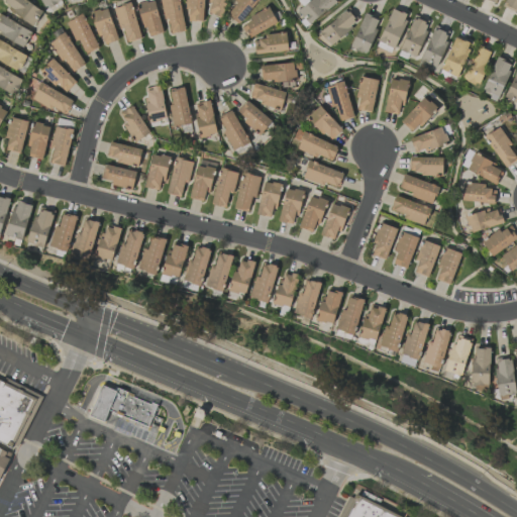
[(6,0),(3,7),(34,25),(43,10),(25,0),(6,0)]
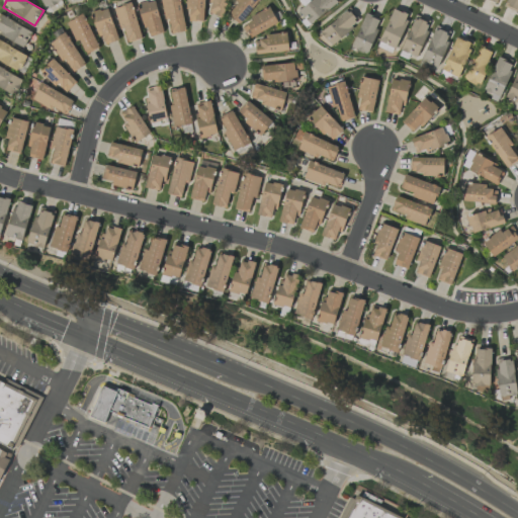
[(61,1),(61,0),(40,0),(46,9),(61,1)]
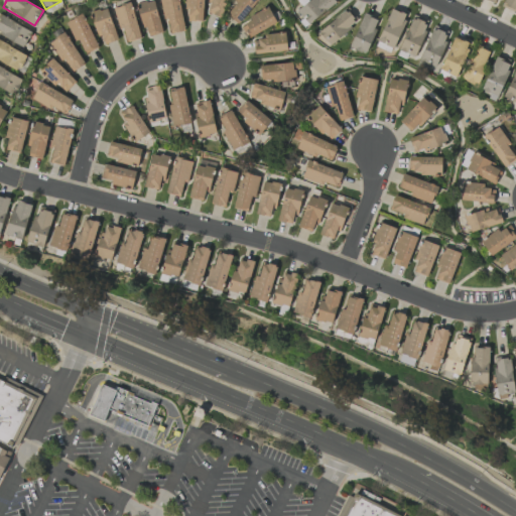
[(149,0),(136,4),(146,37),(163,32),(152,0),(149,0)]
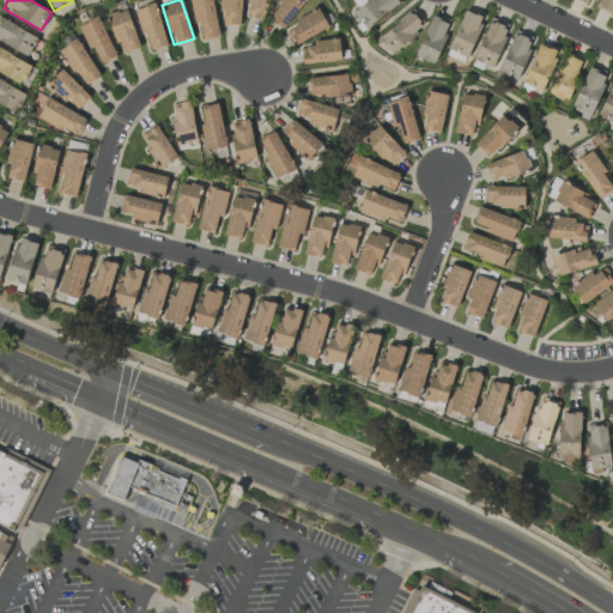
[(190,0),(200,41),(219,36),(211,0),(190,0)]
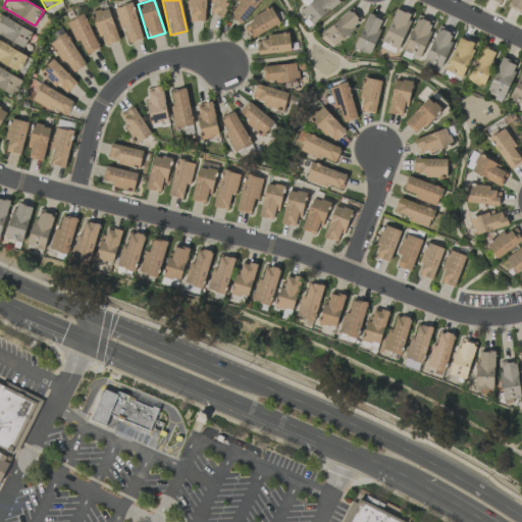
[(205,0),(188,0),(188,20),(205,21),(205,0)]
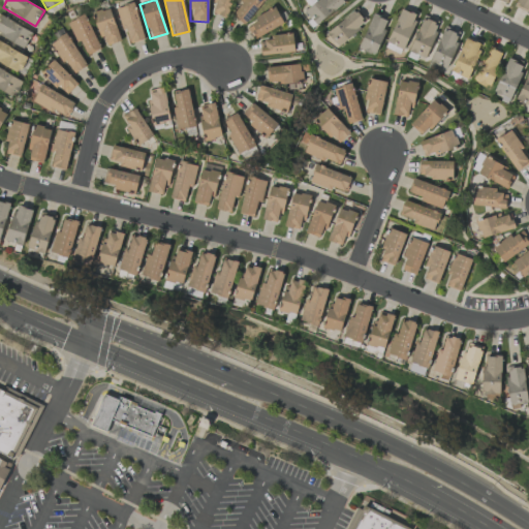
[(228,18),(231,0),(214,0),(211,13),(228,18)]
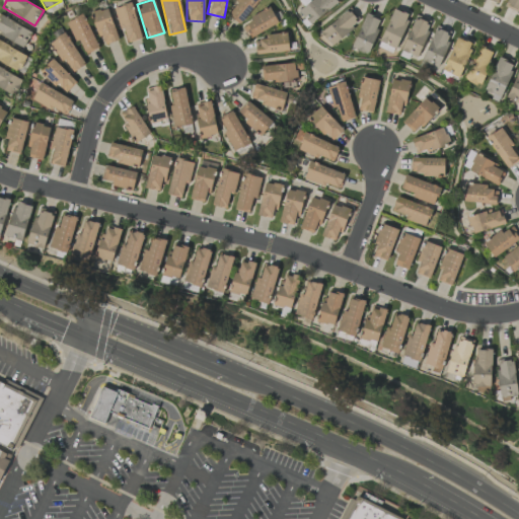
[(257,0),(236,0),(227,14),(240,24),(257,0)]
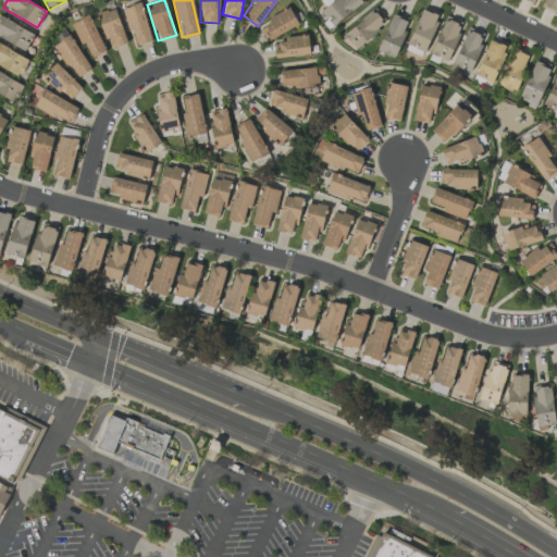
[(334,0),(318,11),(329,27),(363,4),(360,0),(334,0)]
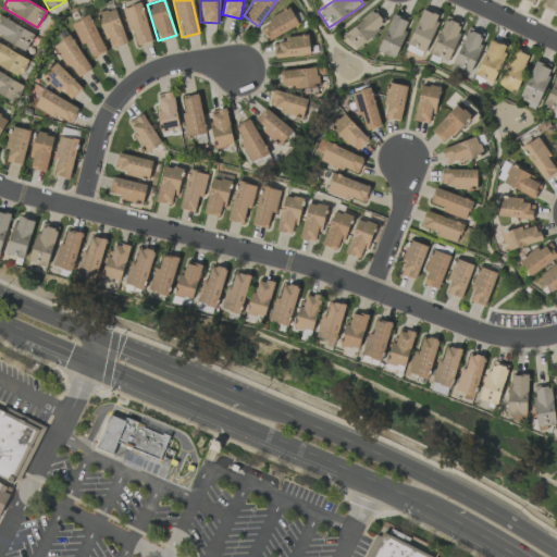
[(556,0),(545,0),(542,8),(556,14),(556,0)]
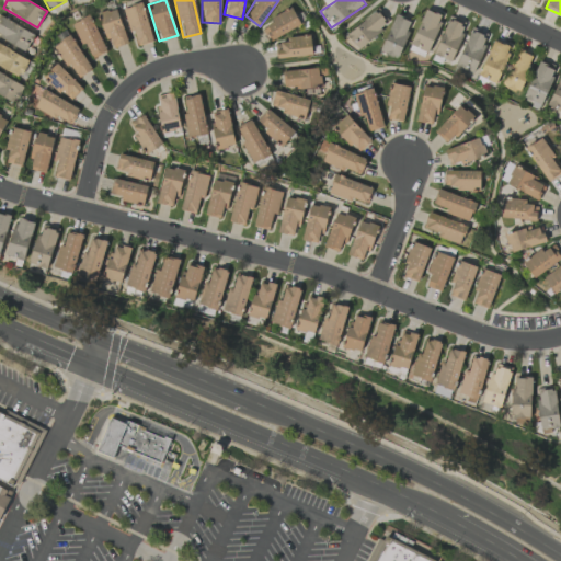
[(123,8),(128,32),(134,30),(137,45),(151,43),(144,3),(123,8)]
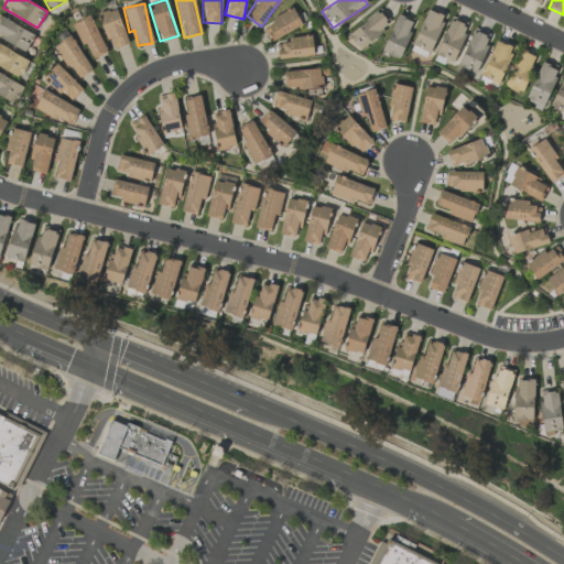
[(100,12),(109,50),(127,45),(118,8),(100,12)]
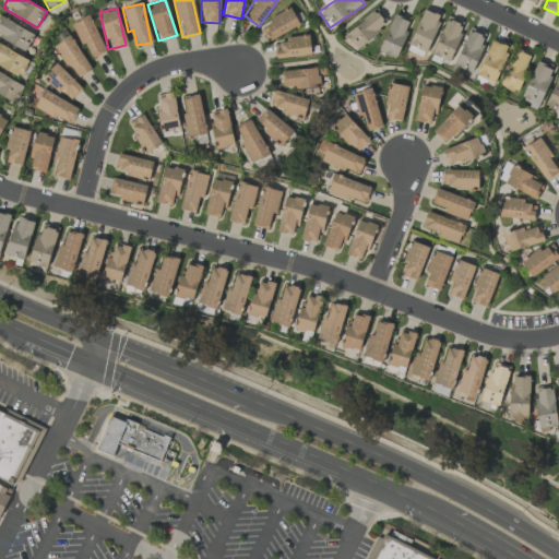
[(269,42),(299,25),(290,9),(260,25),(269,42)]
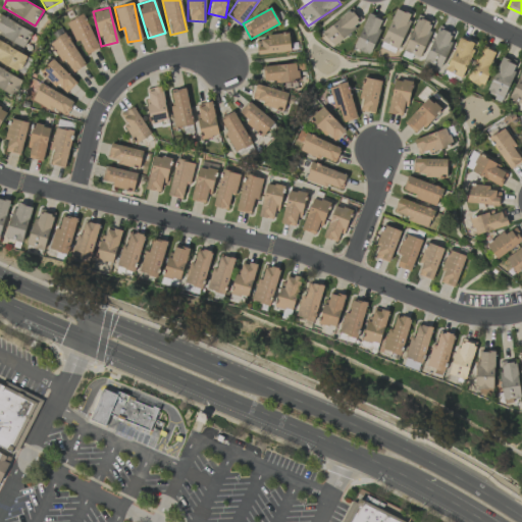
[(333,46),(361,21),(349,8),(322,34),(333,46)]
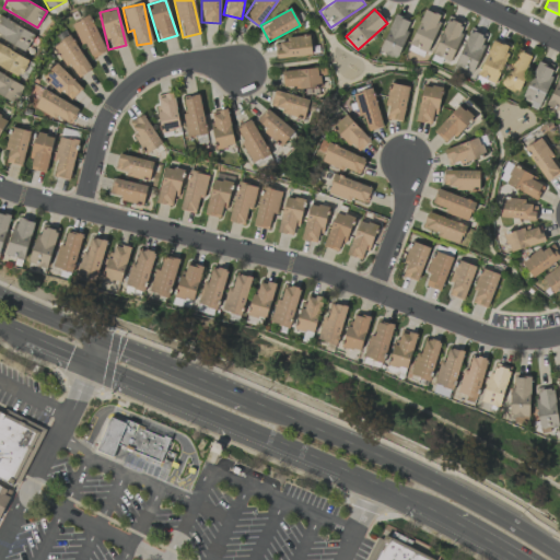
[(410,46),(429,53),(441,15),(422,9),(410,46)]
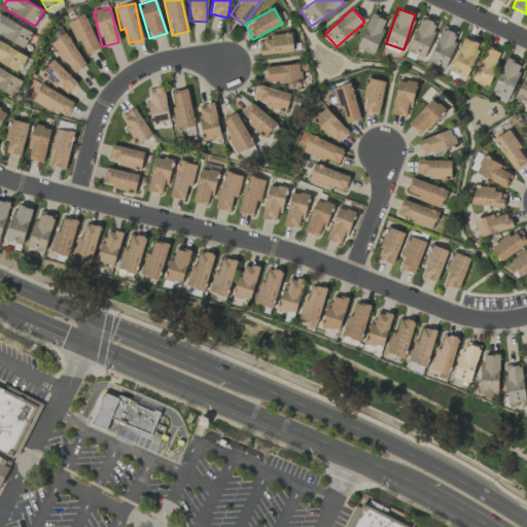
[(69,22),(84,56),(100,48),(84,14),(69,22)]
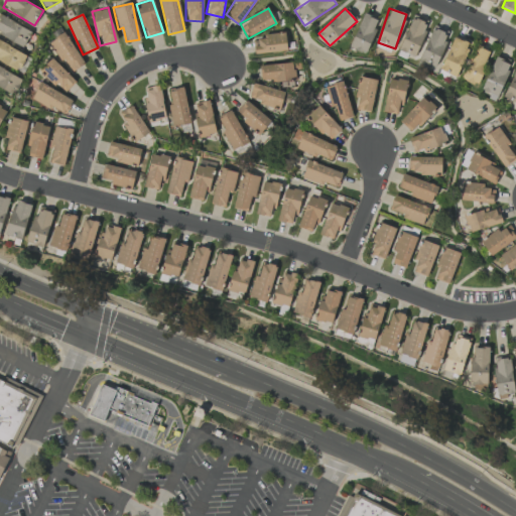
[(351,49),(367,54),(378,18),(362,14),(351,49)]
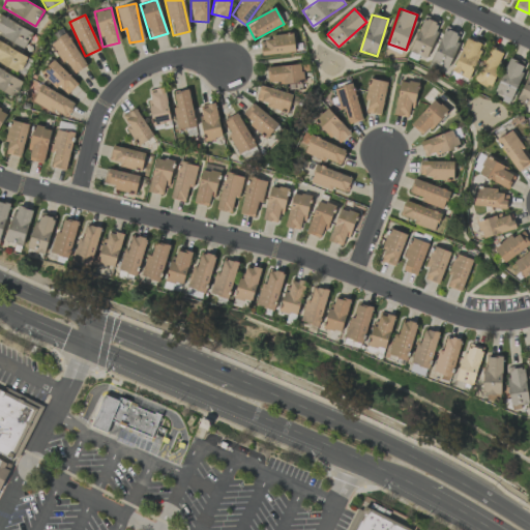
[(0,35),(25,47),(32,31),(0,16),(0,35)]
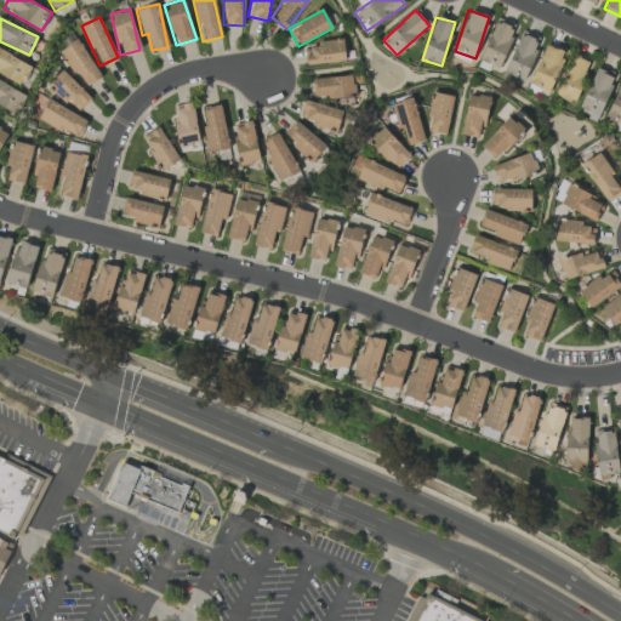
[(495,21),(480,62),(500,68),(514,28),(495,21)]
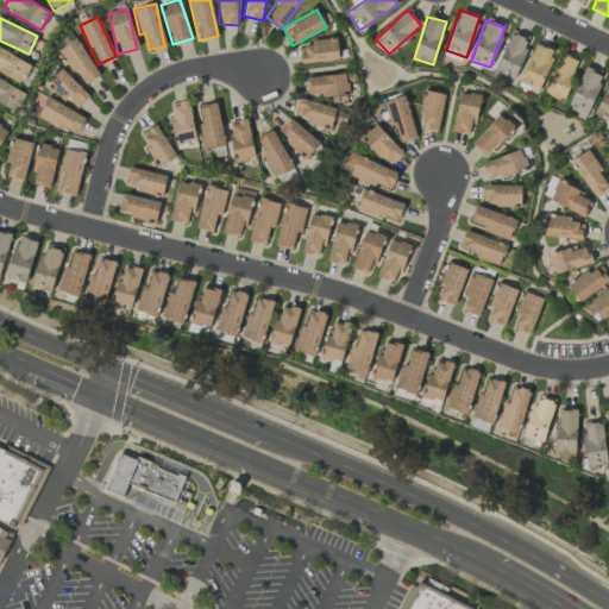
[(514,79),(529,41),(510,32),(495,71),(514,79)]
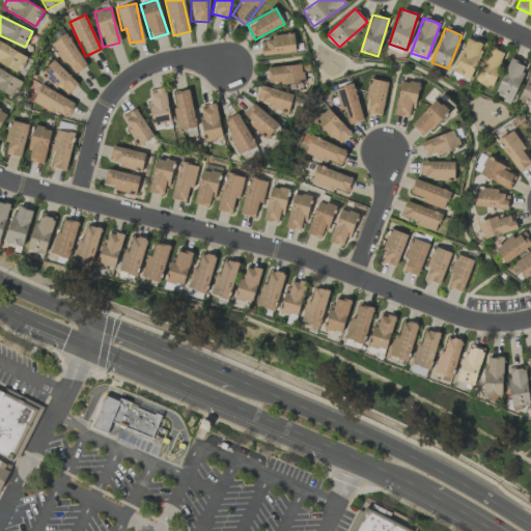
[(86,66),(66,33),(52,43),(72,75),(86,66)]
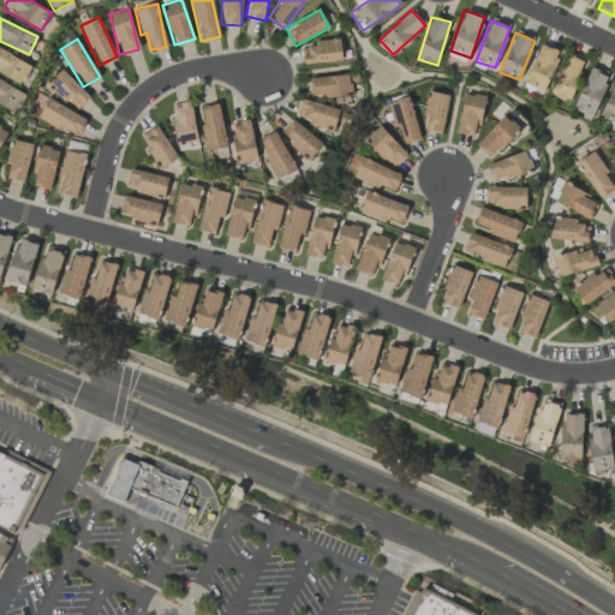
[(342,61),(340,39),(314,41),(315,47),(302,48),(303,65),(342,61)]
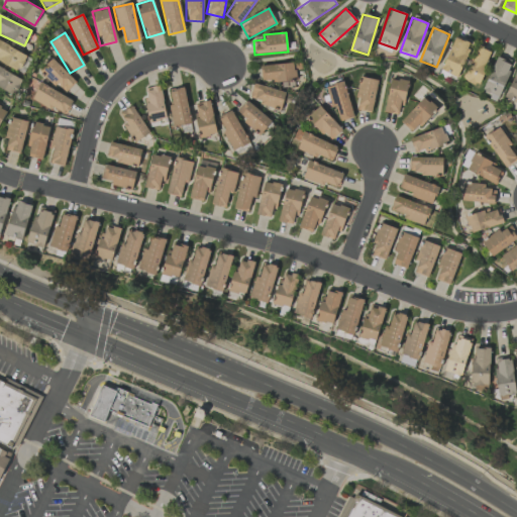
[(471,44),(455,37),(440,70),(455,77),(471,44)]
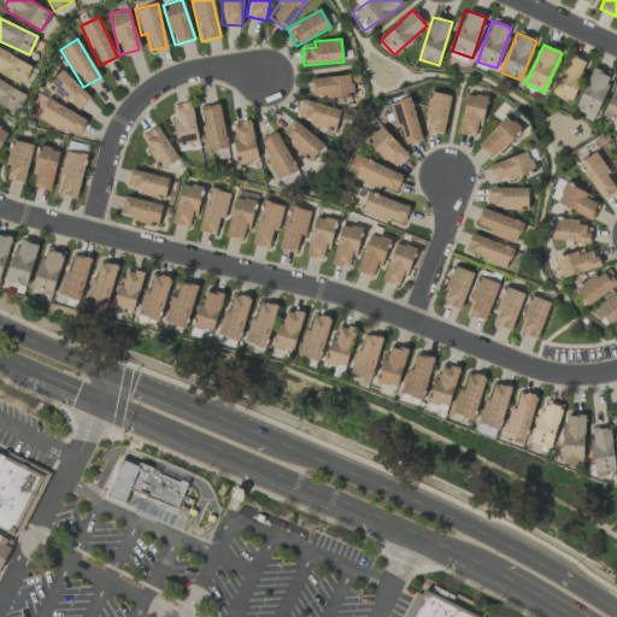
[(36,69),(0,48),(0,74),(27,88),(36,69)]
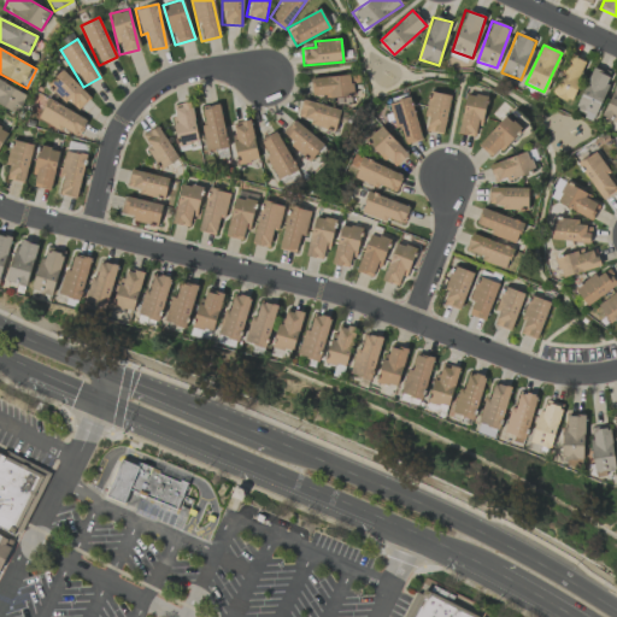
[(551,94),(568,103),(587,63),(570,54),(551,94)]
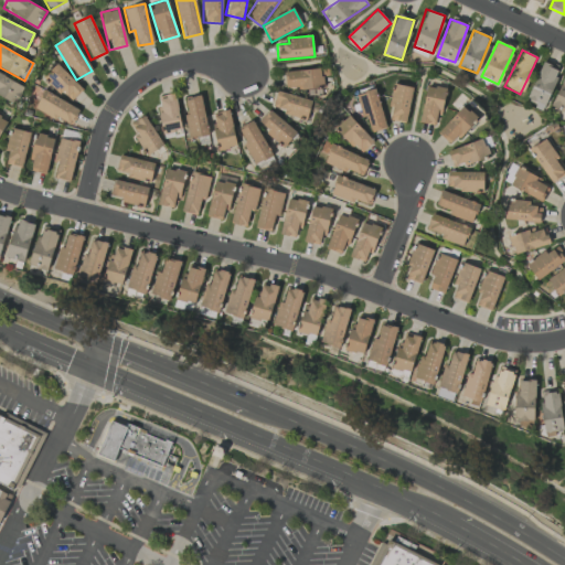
[(525,102),(543,109),(561,67),(544,60),(525,102)]
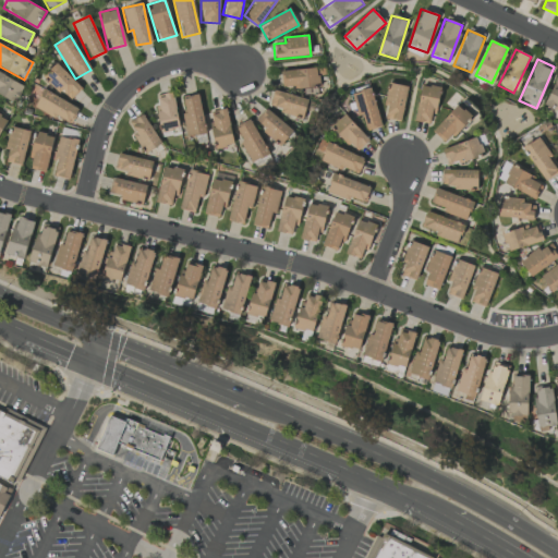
[(81,87),(56,63),(43,76),(69,100),(81,87)]
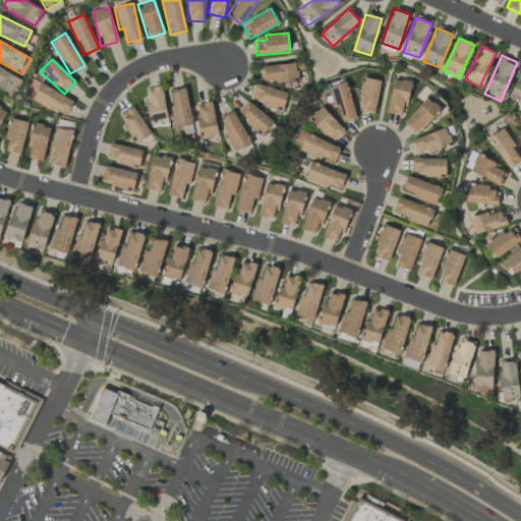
[(264,83),(297,79),(295,62),(262,66),(264,83)]
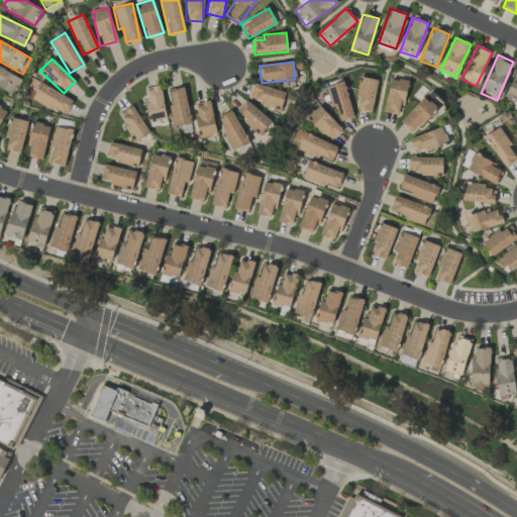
[(516,64),(516,65),(505,98),(516,103),(516,64)]
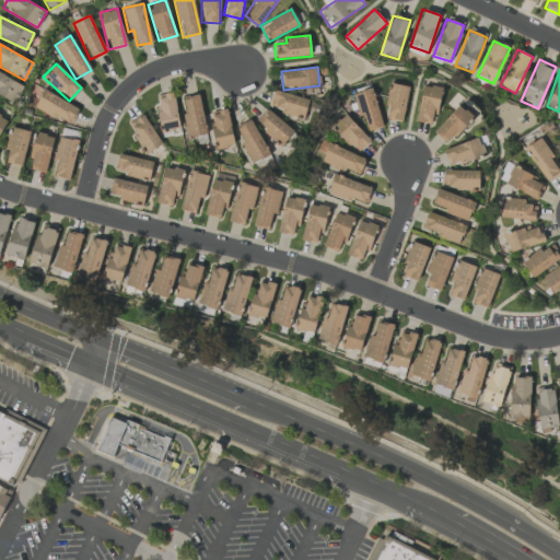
[(23,84),(0,73),(0,93),(15,101),(23,84)]
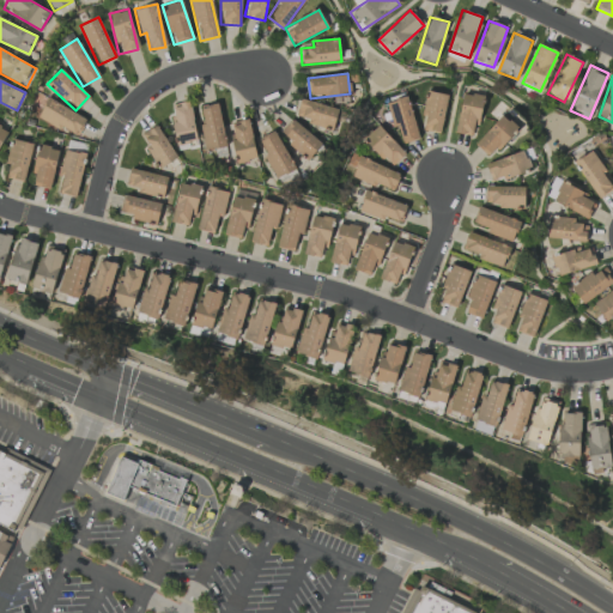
[(448,95),(426,91),(422,115),(425,116),(423,129),(439,133),(448,95)]
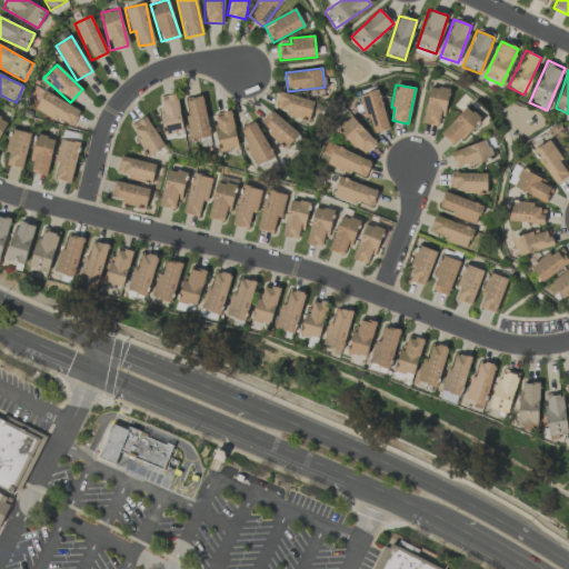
[(422,123),(440,127),(447,89),(429,86),(422,123)]
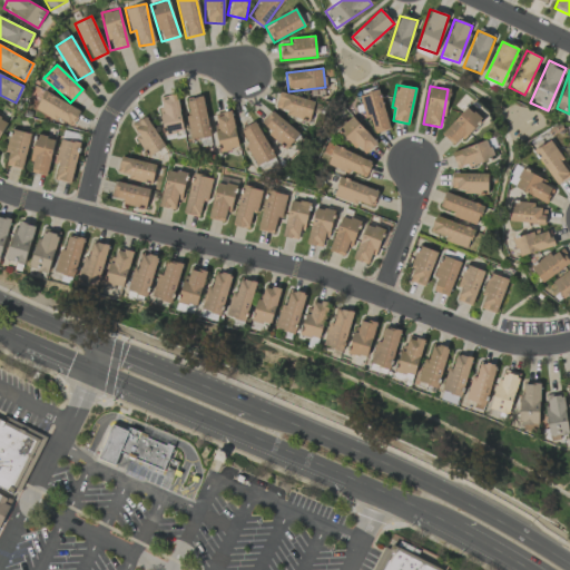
[(359,96),(365,119),(370,118),(374,134),(390,129),(379,90),(359,96)]
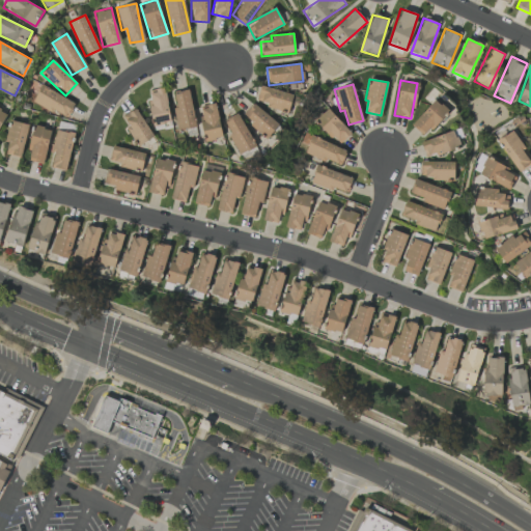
[(66,118),(75,103),(40,85),(32,101),(66,118)]
